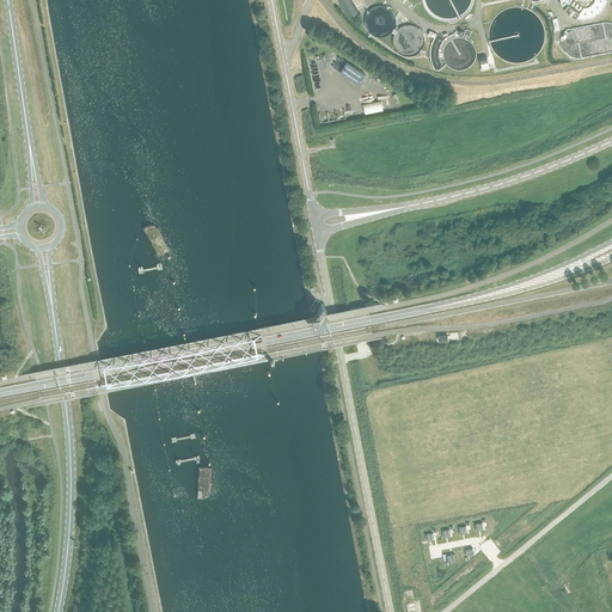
[(349,0),(341,0),(350,16),(354,13),(356,12),(349,0)]
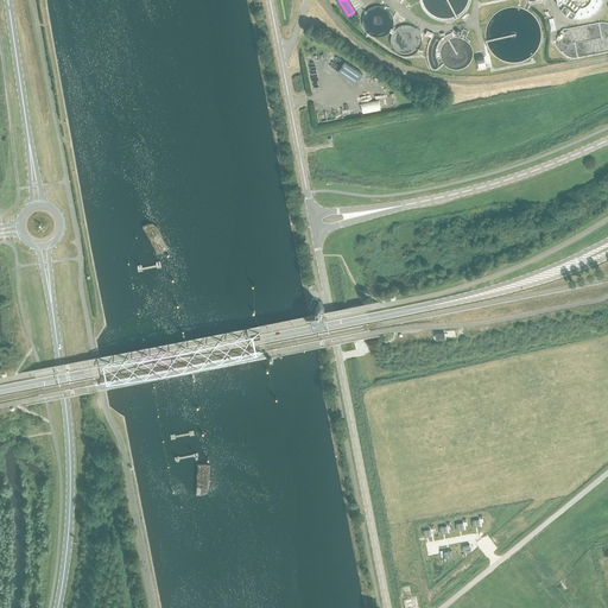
[(556,0),(556,1),(557,2),(557,4),(558,5),(558,6),(559,7),(561,8),(561,10),(562,11),(563,12),(565,13),(567,14),(568,16),(570,17),(571,17),(572,18),(575,18),(576,18),(578,18),(581,19),(583,18),(584,18),(587,18),(588,17),(590,17),(591,16),(593,14),(595,13),(596,12),(597,11),(599,10),(600,8),(600,7),(601,6),(602,5),(602,4),(602,2),(603,1),(602,0),(556,0)]
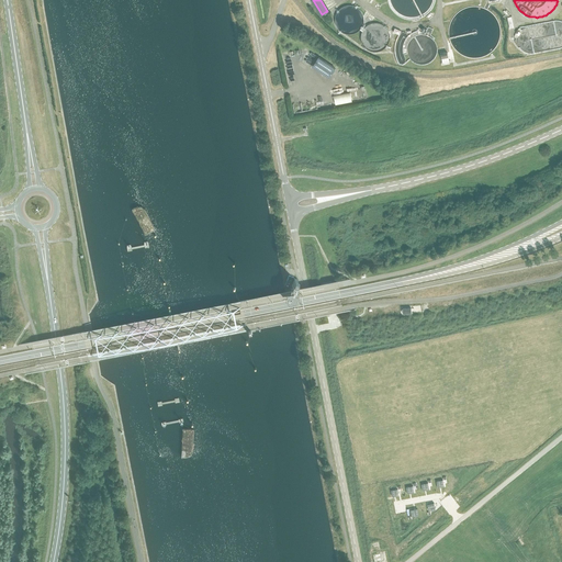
[(450,64),(448,53),(440,54),(442,65),(450,64)]
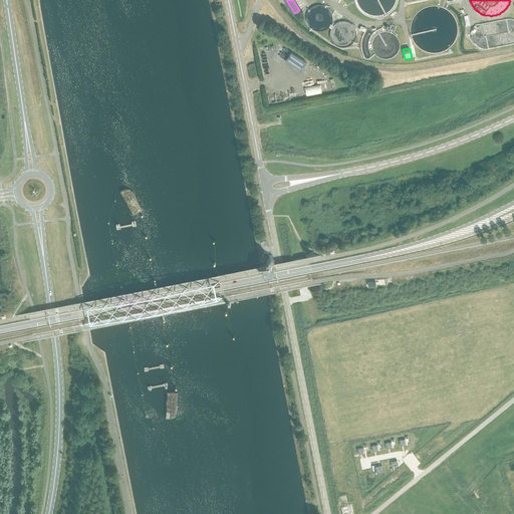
[(286,60),(301,71),(306,62),(291,52),(286,60)]
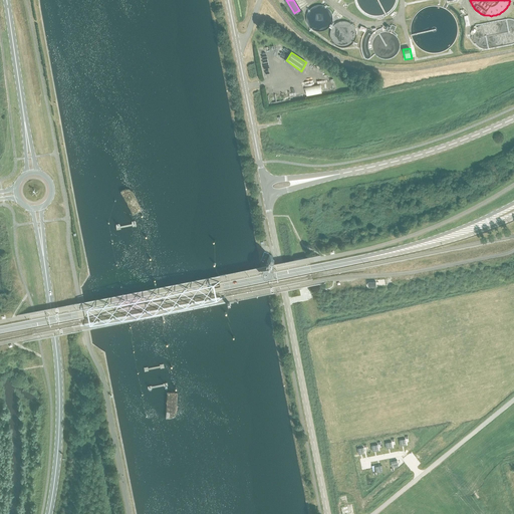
[(307,95),(323,93),(322,84),(306,86),(307,95)]
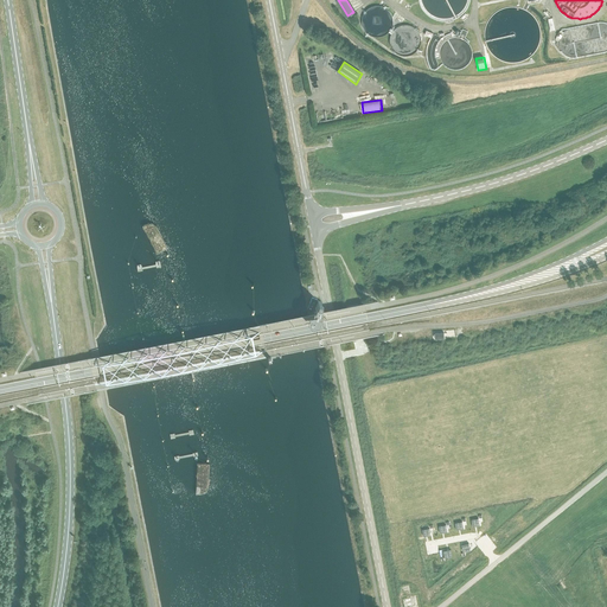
[(317,302),(311,300),(308,307),(314,310),(314,311),(313,314),(307,315),(305,323),(310,328),(318,327),(320,319),(317,315),(318,313),(320,305),(317,304),(317,302)]
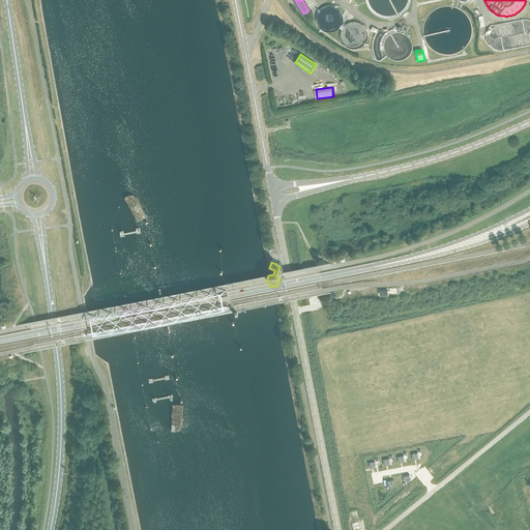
[(320,312),(328,329),(333,326),(326,308),(320,312)]
